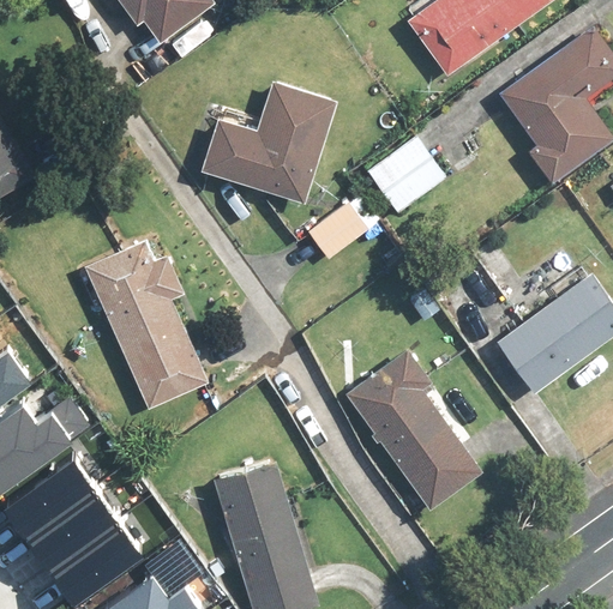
[(215,4),(211,0),(116,0),(137,26),(144,22),(160,43),(215,4)]
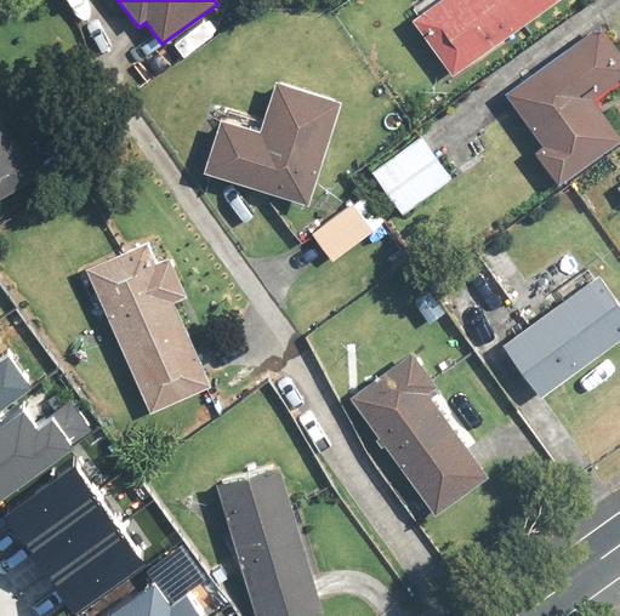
[(442,0),(411,22),(451,77),(558,0),(442,0)]
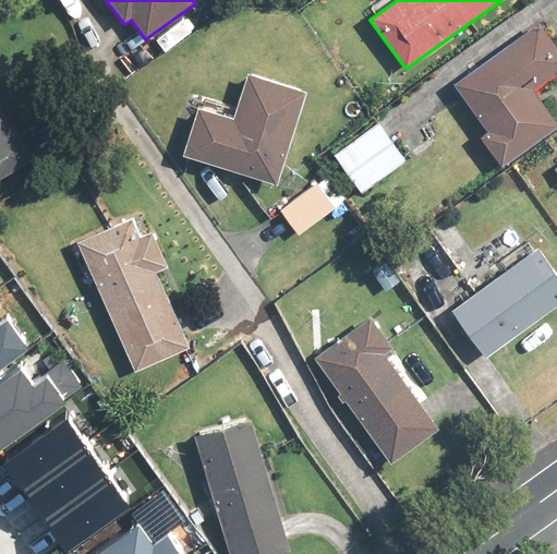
[(556,48),(540,23),(452,84),(486,132),(479,137),(500,169),(556,130),(556,123),(533,89),(556,72),(556,48)]
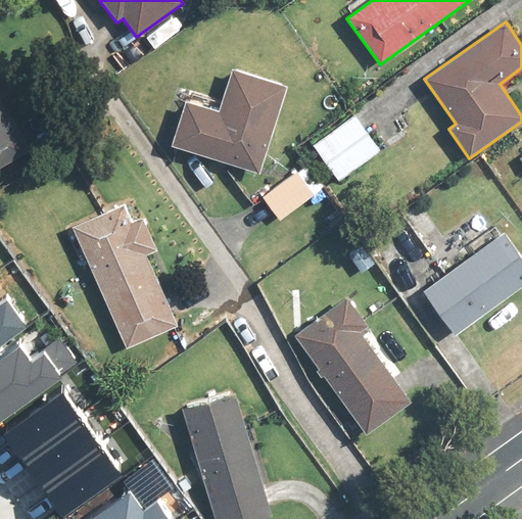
[(171,146),(259,174),(286,86),(231,69),(218,111),(184,101),(171,146)]
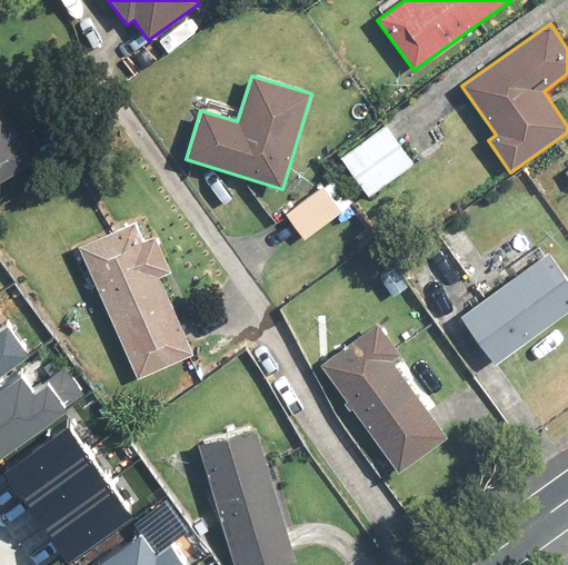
[(0,184),(33,165),(0,107),(0,184)]
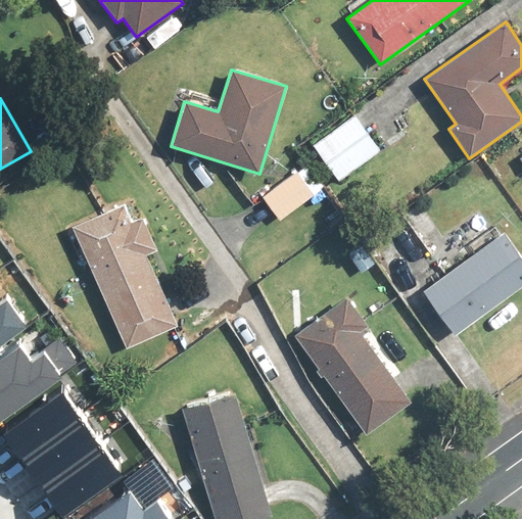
[(313,147),(338,182),(381,151),(354,116),(313,147)]
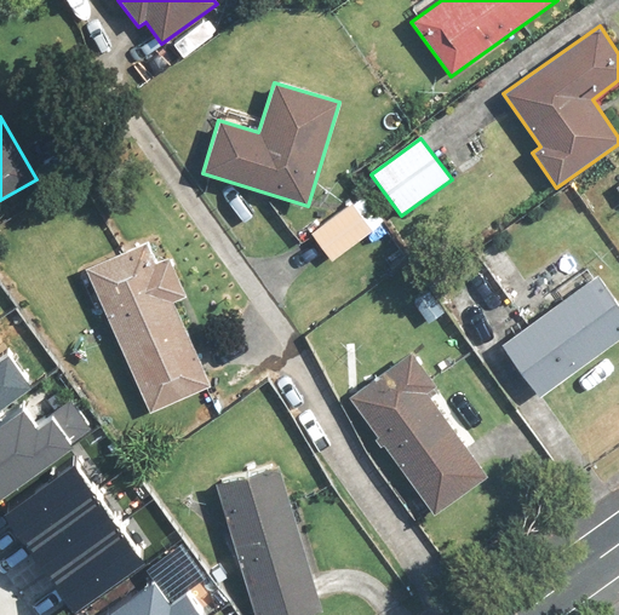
[(311,236),(331,263),(372,233),(353,206),(311,236)]
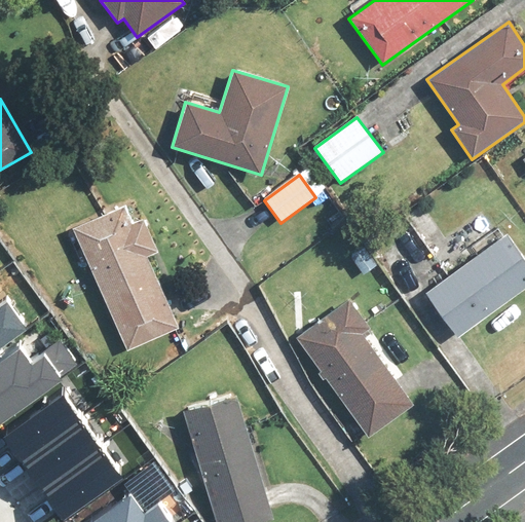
[(72,228),(126,351),(178,329),(146,258),(157,253),(142,218),(130,223),(123,206),(72,228)]
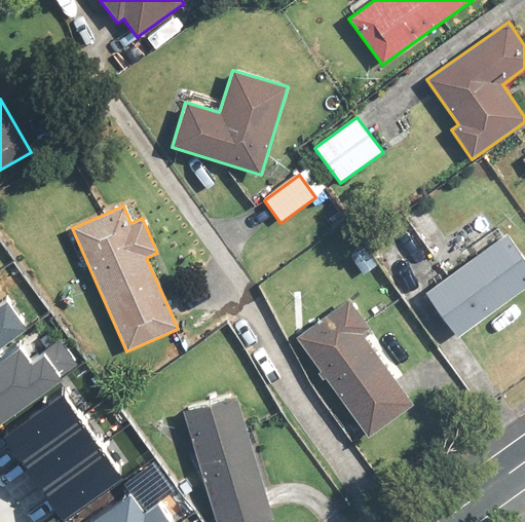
[(524,259),(487,207),(455,229),(475,257),(423,294),(456,339),(524,290),(524,259)]
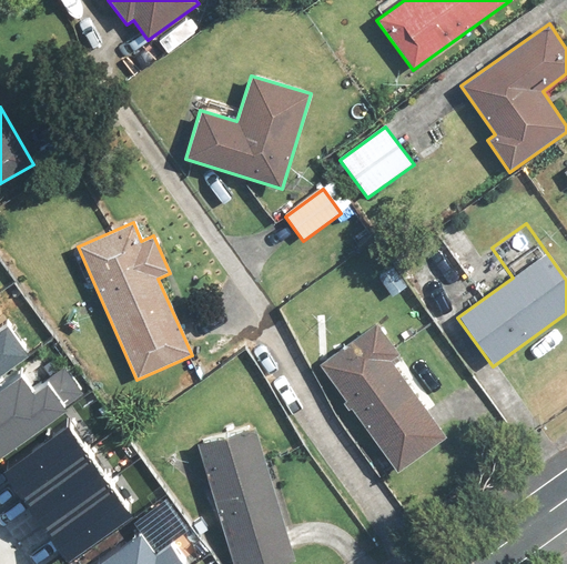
[(0,368),(38,340),(17,313),(1,325),(0,324),(0,368)]
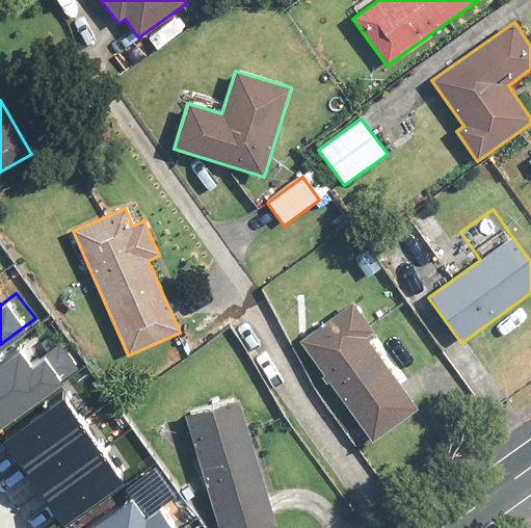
[(352,301),(298,340),(323,375),(320,377),(326,386),(329,384),(372,443),(417,411),(365,338),(374,332),(352,301)]
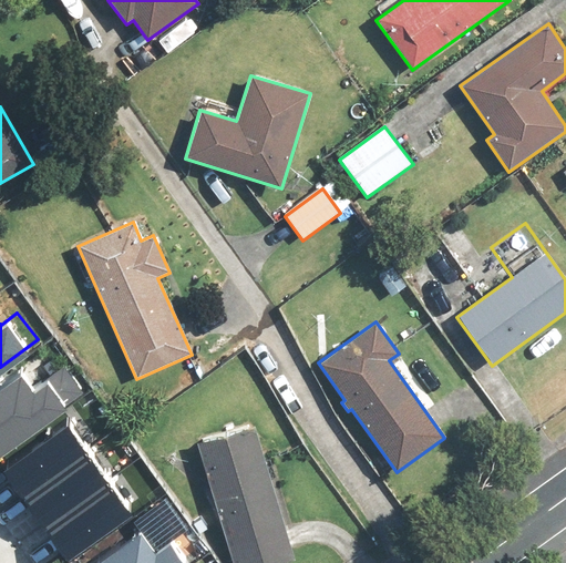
[(0,447),(80,388),(61,362),(45,375),(32,357),(0,381),(0,447)]
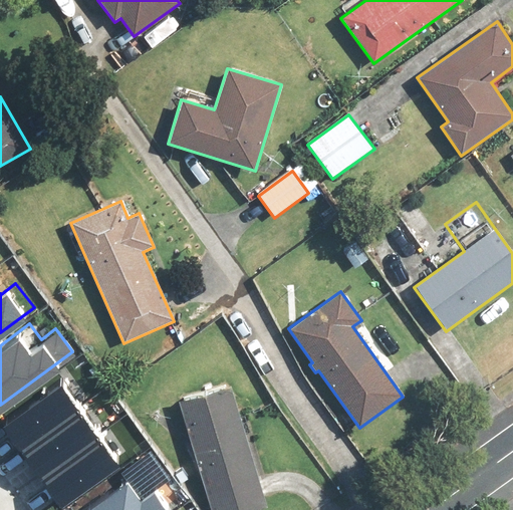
[(90,399),(70,371),(5,419),(25,446),(90,399)]
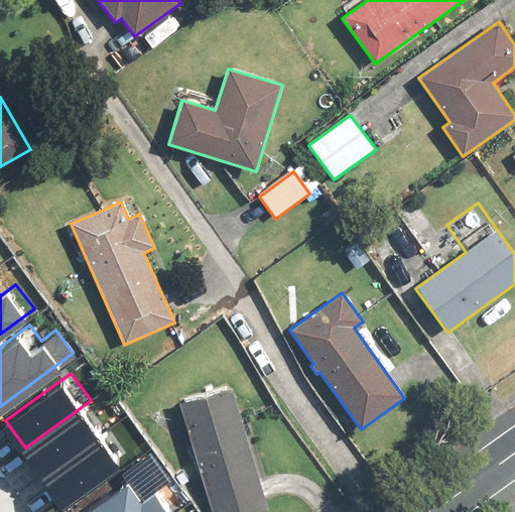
[(258,511),(266,509),(232,389),(180,403),(212,511),(258,511)]
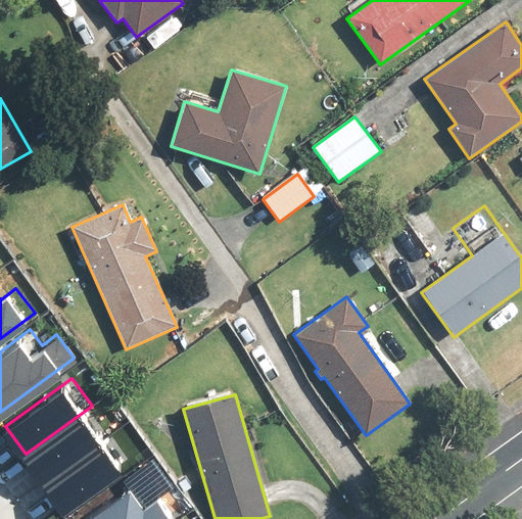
[(112,433),(92,406),(26,454),(46,481),(112,433)]
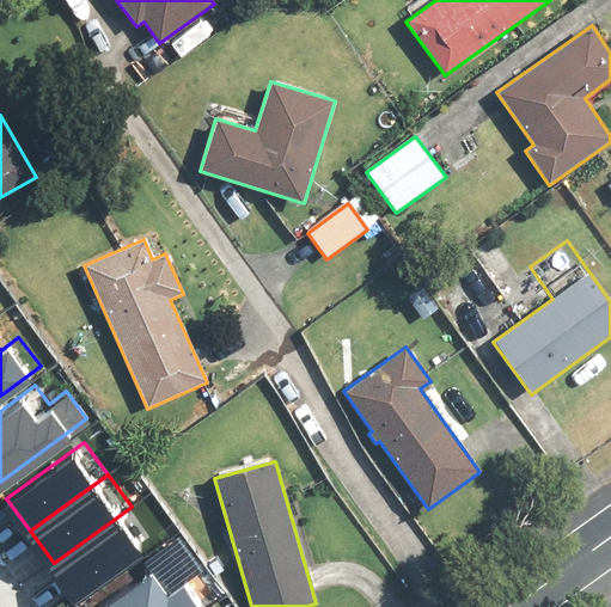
[(156,539),(132,507),(54,563),(78,595),(156,539)]
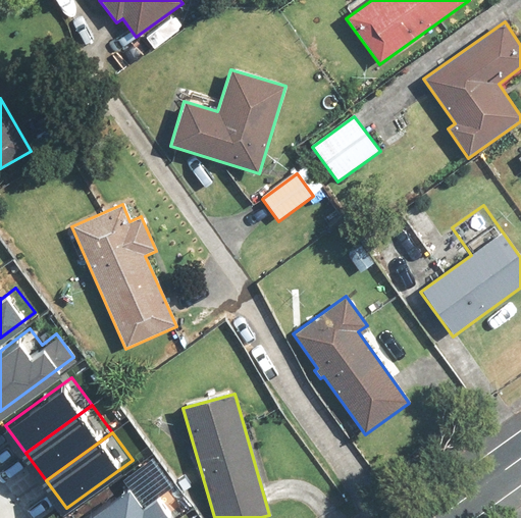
[(134,480),(83,517),(169,517),(177,512),(159,488),(147,498),(134,480)]
